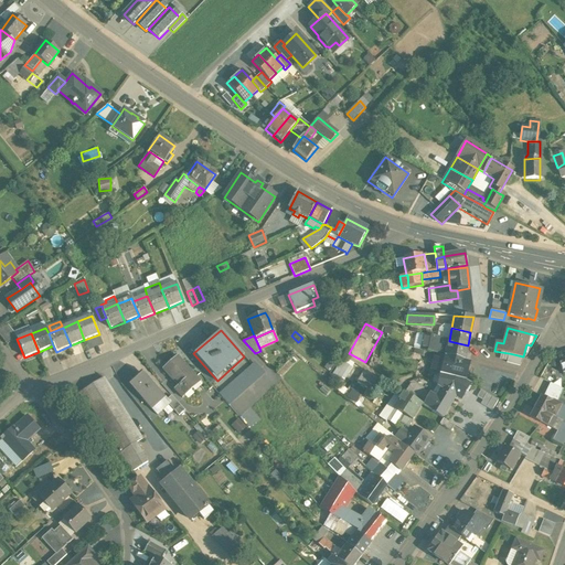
[(429,337),(424,336),(420,351),(426,352),(429,353),(432,347),(436,348),(438,339),(429,337)]
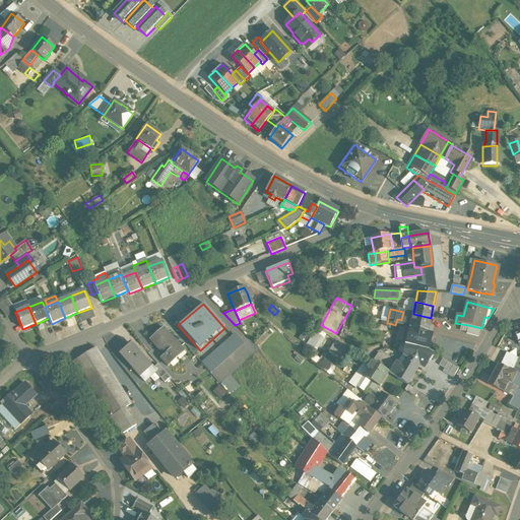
[(413,314),(410,328),(428,332),(431,318),(413,314)]
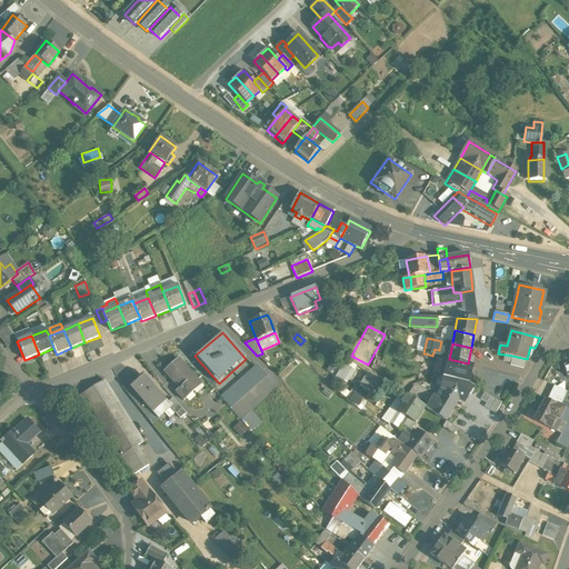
[(527,359),(512,356),(511,361),(510,365),(523,369),(527,359)]
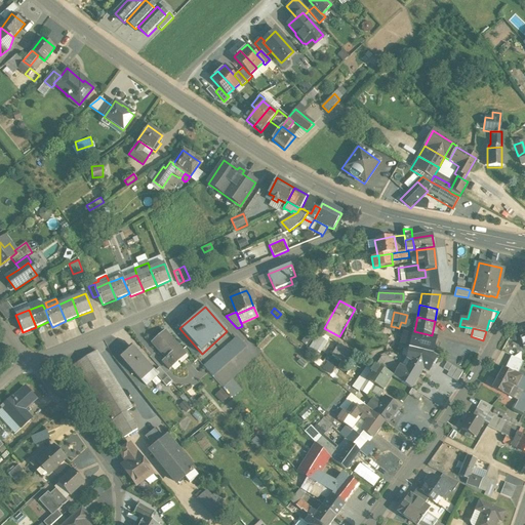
[(410,330),(405,350),(410,349),(414,331),(410,330)]
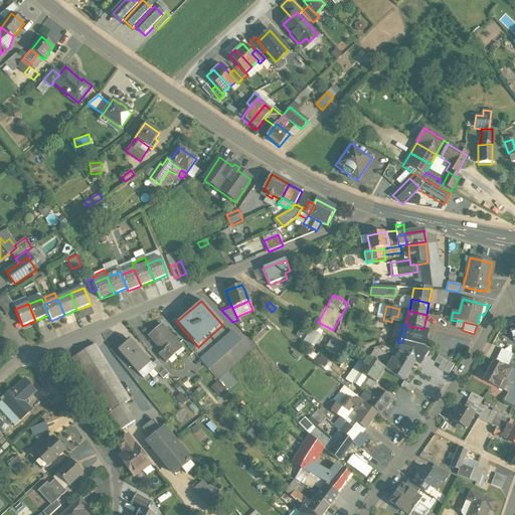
[(180,346),(161,325),(149,336),(163,352),(159,355),(166,362),(176,354),(174,352),(180,346)]
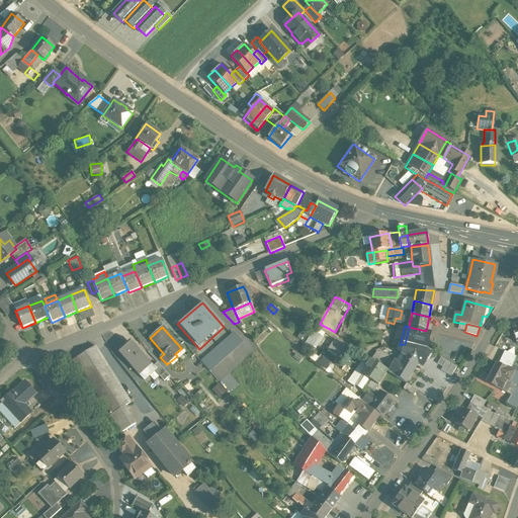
[(426,331),(409,327),(405,344),(426,349),(430,333),(426,332),(426,331)]
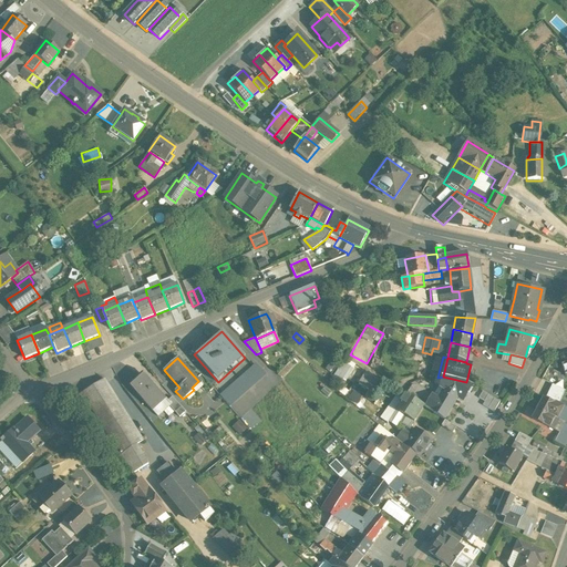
[(344,384),(353,368),(342,362),(334,380),(344,384)]
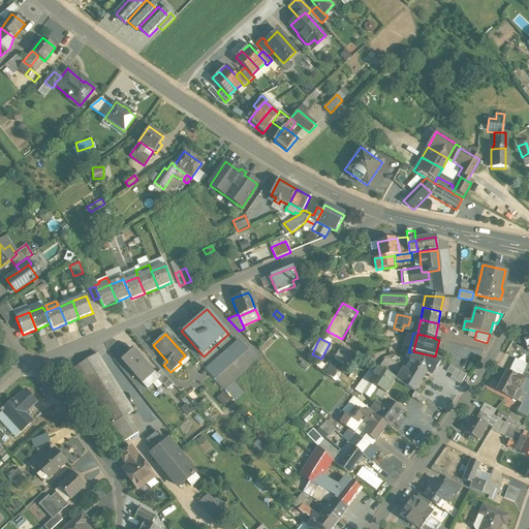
[(247,350),(238,341),(206,370),(214,379),(247,350)]
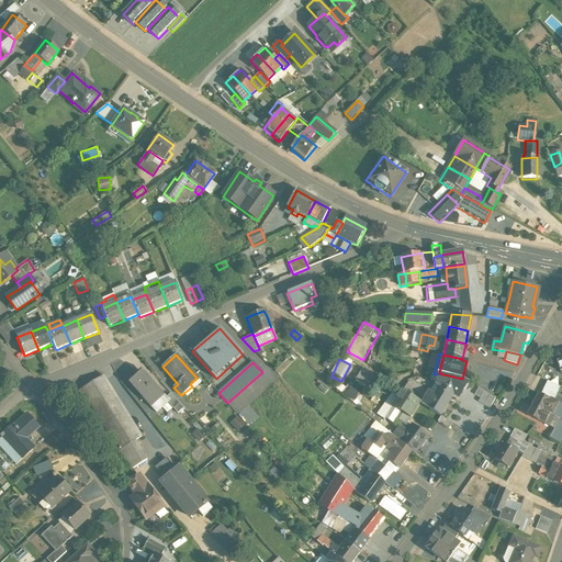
[(346,373),(369,386),(375,375),(353,362),(346,373)]
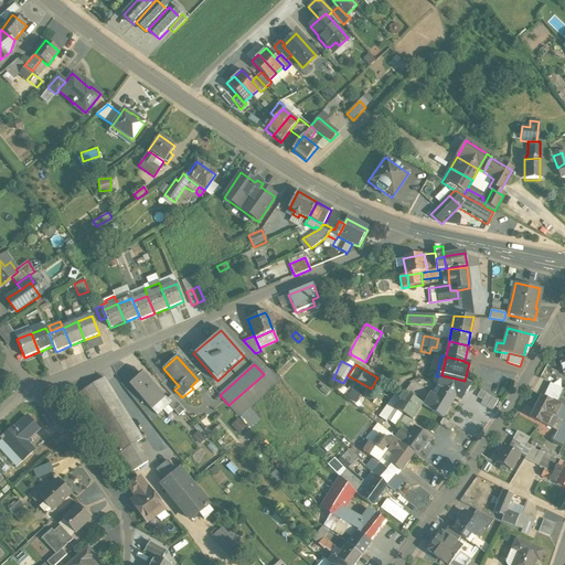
[(163,395),(157,387),(142,372),(130,384),(137,392),(138,391),(144,398),(151,406),(163,395)]
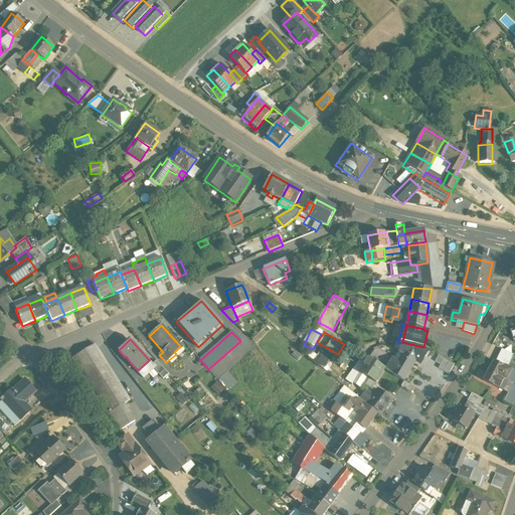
[(414,361),(420,365),(430,350),(423,347),(402,342),(400,352),(403,354),(414,361)]
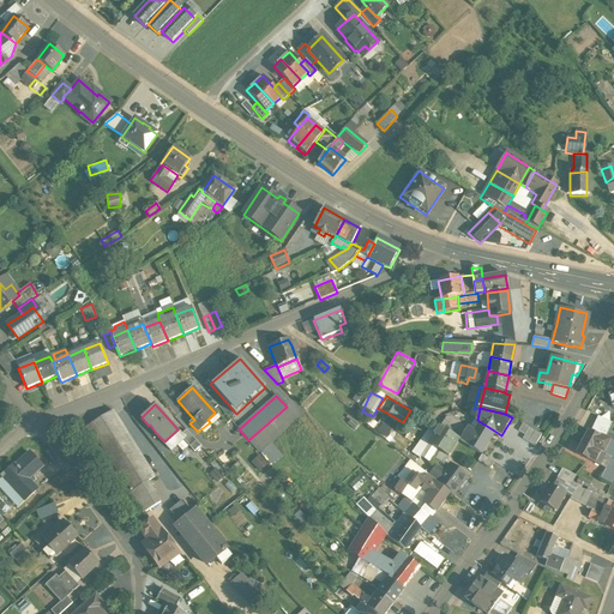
[(155,479),(113,411),(89,426),(98,441),(144,515),(161,504),(149,483),(155,479)]
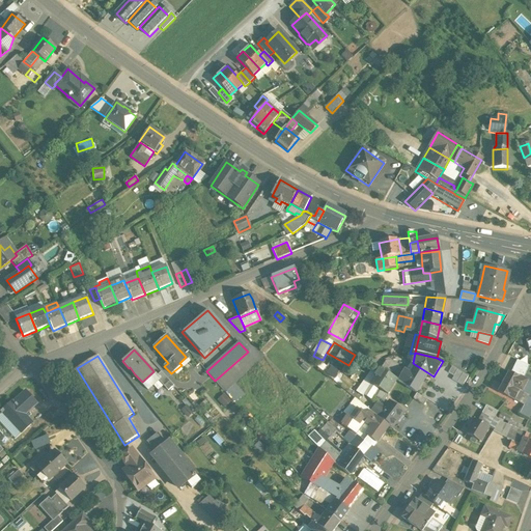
[(529,366),(516,361),(511,373),(523,379),(529,366)]
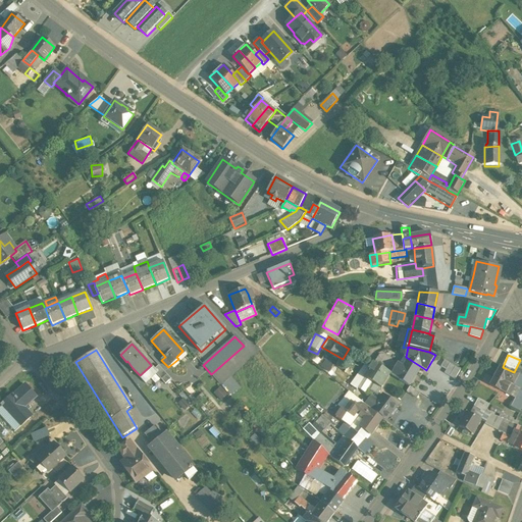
[(396,366),(383,357),(377,356),(373,364),(389,373),(388,374),(407,385),(414,374),(415,374),(420,366),(409,359),(403,368),(396,366)]
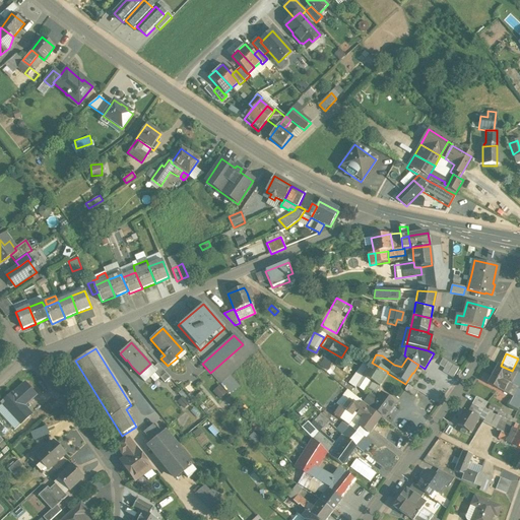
[(444,369),(448,363),(443,360),(439,365),(444,369)]
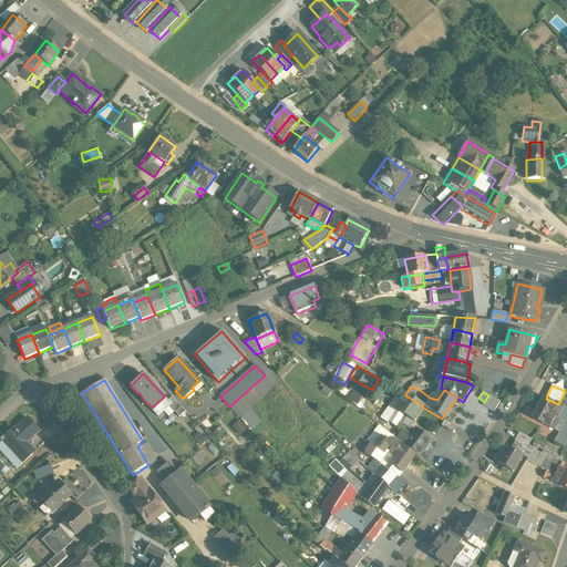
[(91,408),(82,393),(76,397),(85,411),(91,408)]
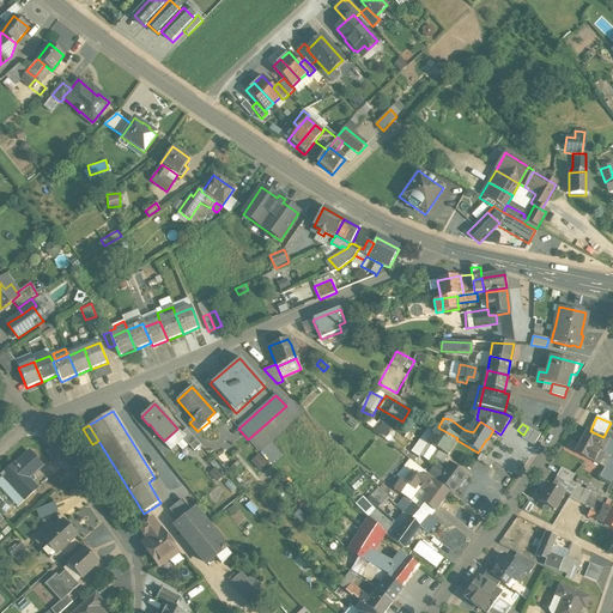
[(457,438),(438,428),(426,443),(428,443),(435,448),(447,455),(456,439),(457,438)]
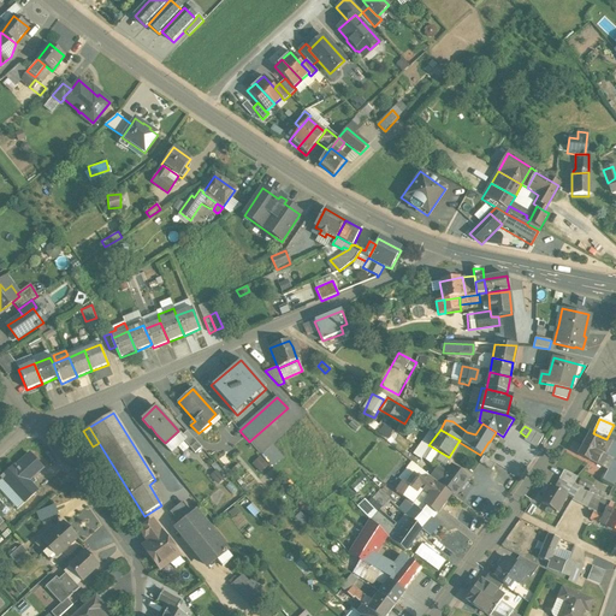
[(535,448),(542,437),(531,430),(526,437),(523,440),(535,448)]
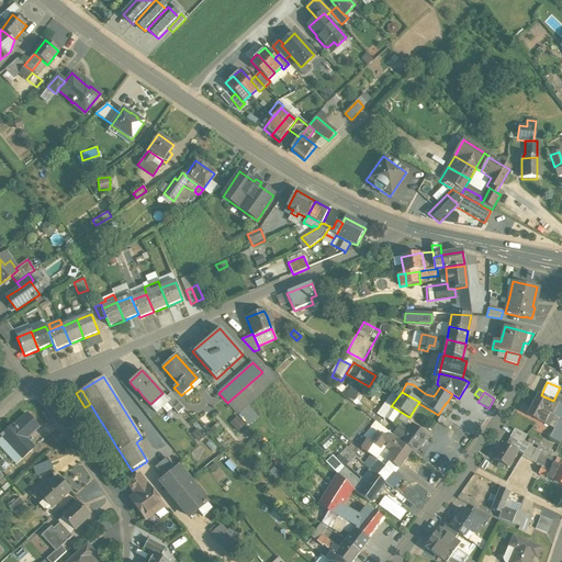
[(179,404),(170,394),(165,398),(173,408),(179,404)]
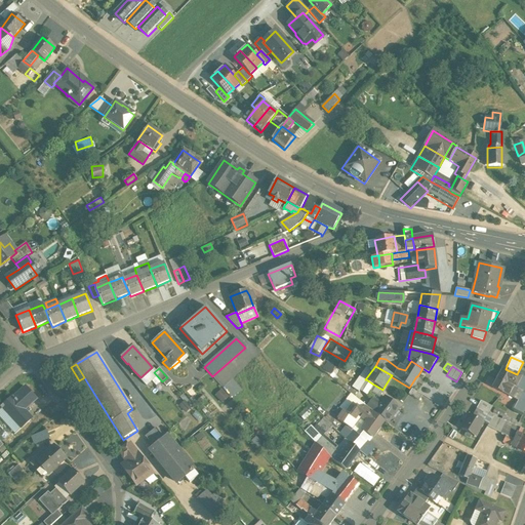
[(513,373),(502,368),(496,379),(507,385),(508,384),(513,373)]
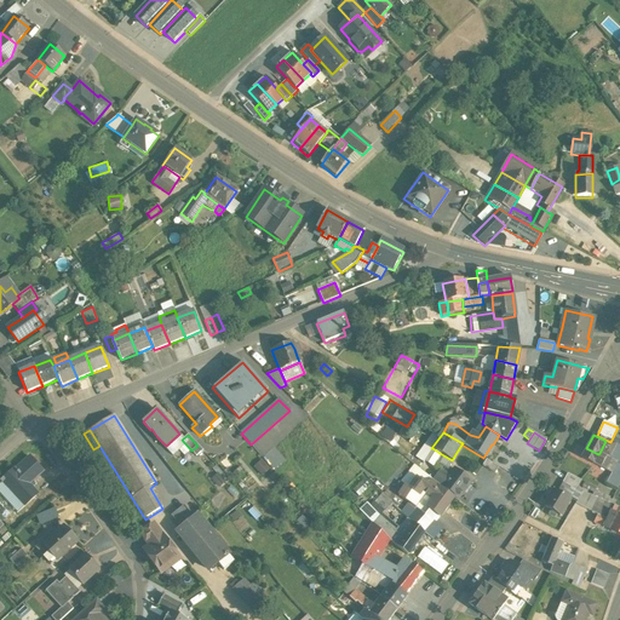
[(606,441),(600,453),(603,455),(610,443),(606,441)]
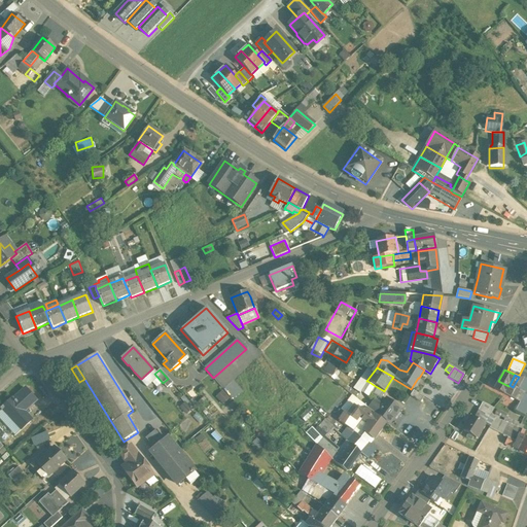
[(519,377),(513,387),(516,389),(523,392),(526,394),(526,380),(519,376),(519,377)]
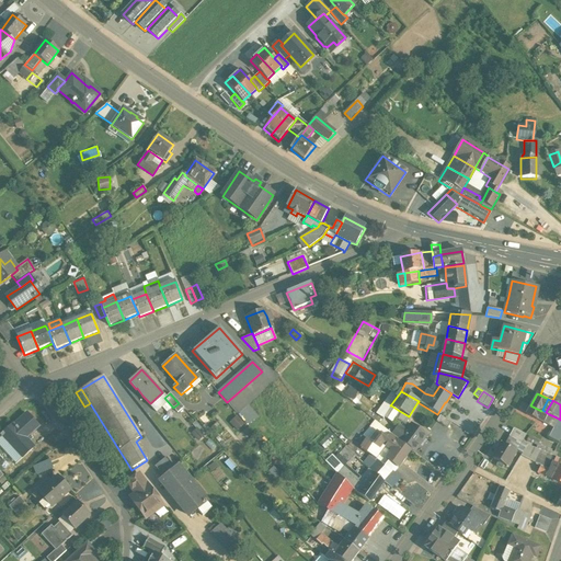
[(386,413),(385,416),(391,422),(395,416),(398,410),(391,405),(386,413)]
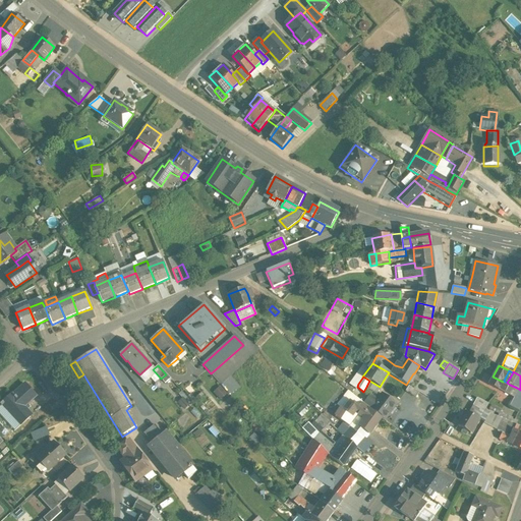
[(503,382),(493,377),(488,385),(499,390),(503,382)]
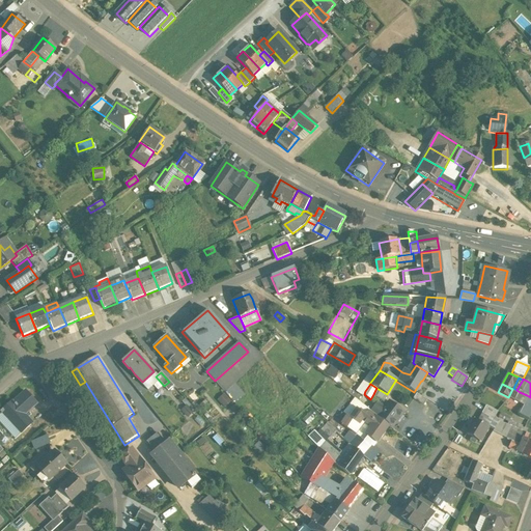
[(360,388),(357,392),(362,396),(364,394),(365,391),(360,388)]
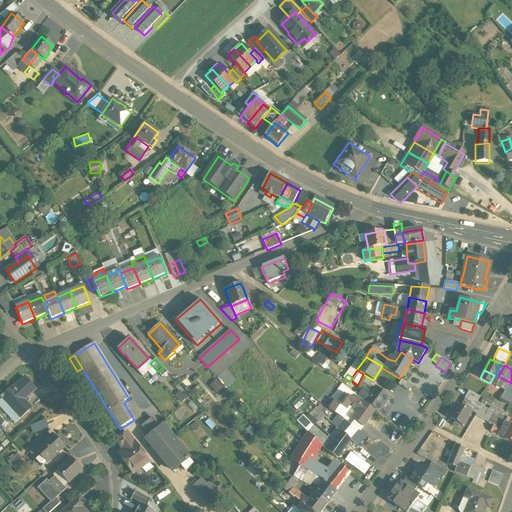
[(373,380),(363,374),(360,380),(370,386),(373,380)]
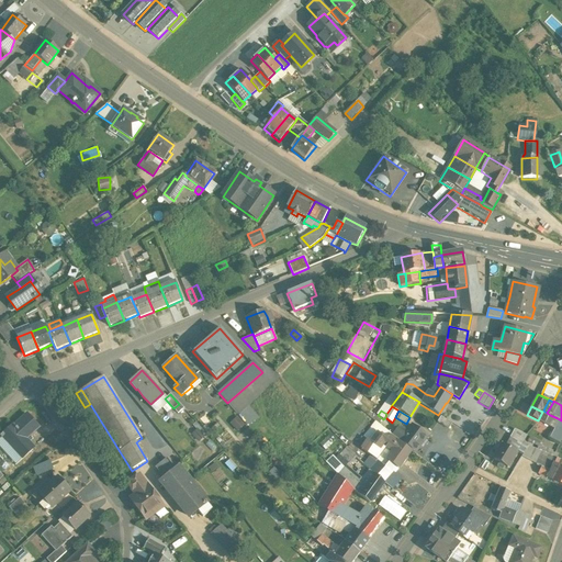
[(542,412),(538,420),(546,425),(550,415),(547,413),(543,411),(542,412)]
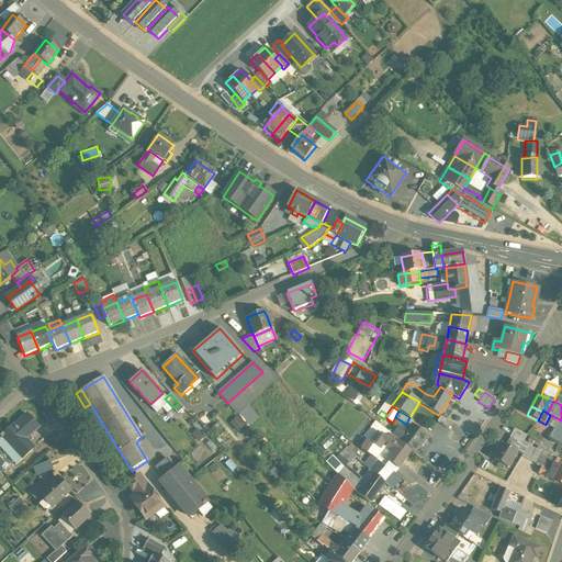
[(26,413),(0,437),(0,439),(2,437),(22,459),(33,449),(25,441),(40,428),(26,413)]
